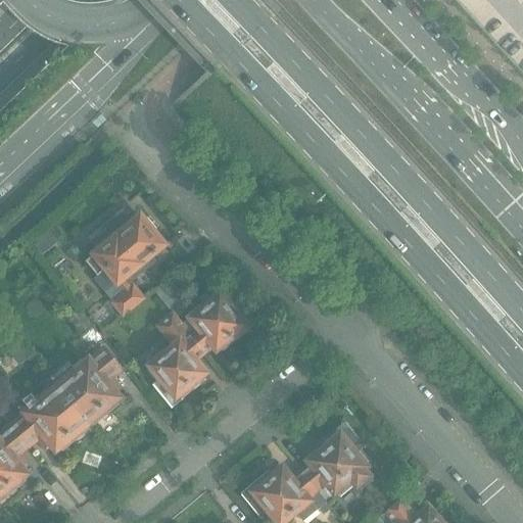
[(128,285),(154,264),(152,263),(148,258),(149,257),(148,257),(163,245),(157,237),(153,232),(152,232),(152,231),(154,229),(147,221),(145,223),(144,222),(144,221),(140,216),(133,222),(132,221),(132,222),(126,215),(106,231),(109,234),(94,246),(97,250),(96,250),(97,251),(93,254),(94,255),(86,262),(97,276),(104,270),(116,284),(105,293),(124,316),(144,298),(134,285),(130,288),(128,285)]
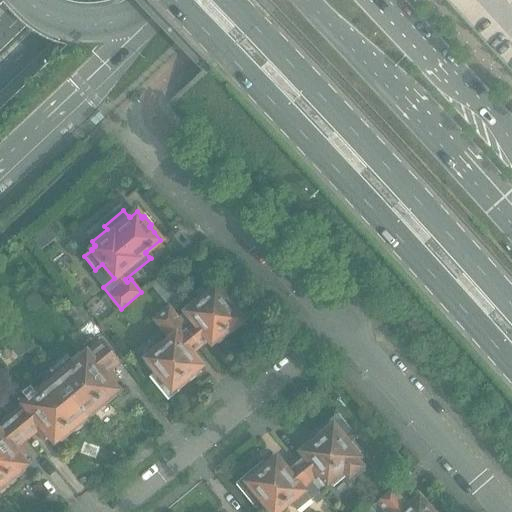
[(47,226),(31,240),(40,251),(56,237),(47,226)]
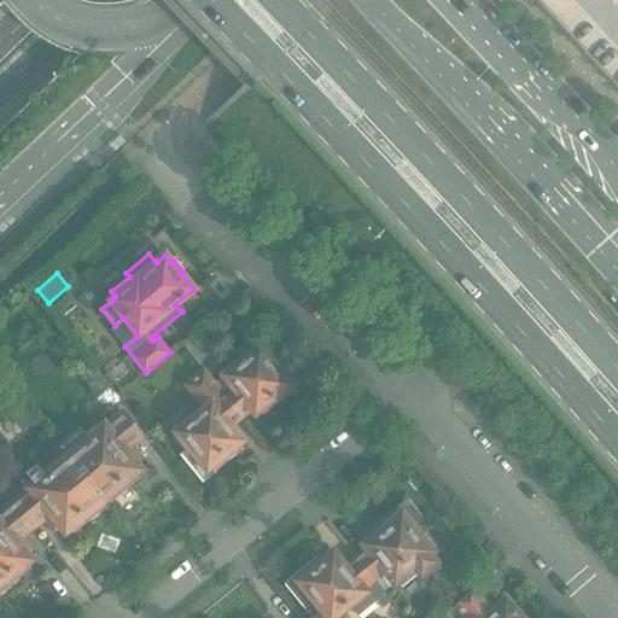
[(243,441),(231,426),(242,418),(214,385),(208,378),(217,369),(190,337),(180,345),(200,371),(182,385),(203,409),(188,420),(190,423),(173,437),(185,450),(180,455),(203,483),(214,473),(215,473),(228,461),(225,456),(227,454),(232,450),(232,449),(232,448),(235,444),(237,445),(237,444),(238,445),(239,444),(239,443),(243,441)]
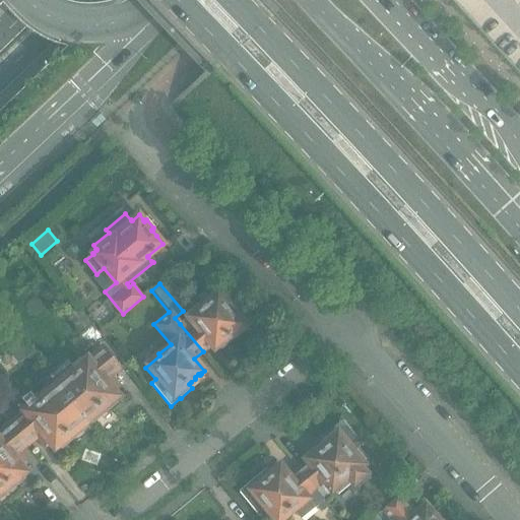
[(234,338),(256,321),(237,297),(233,300),(224,289),(220,294),(218,290),(216,291),(217,293),(210,299),(205,293),(198,298),(202,302),(191,311),(193,313),(188,317),(191,321),(189,323),(186,319),(180,324),(203,351),(212,343),(214,345),(215,347),(218,344),(219,343),(218,343),(219,342),(222,339),(223,339),(224,339),(228,336),(229,336),(231,334),(234,338)]
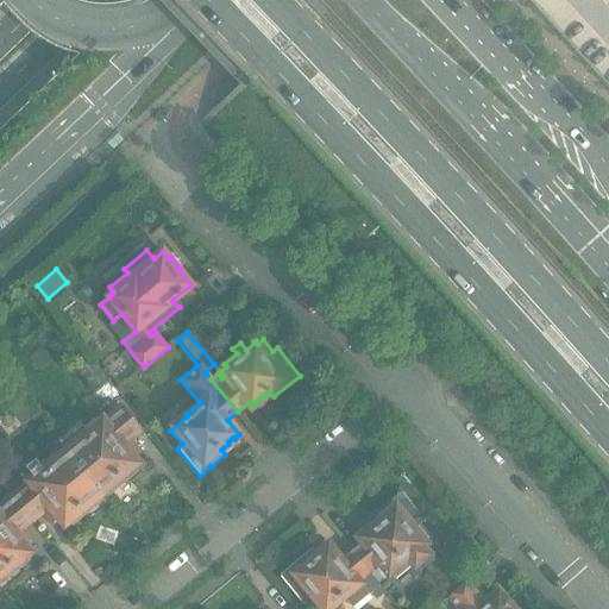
[(108,381),(89,357),(76,368),(95,391),(108,381)]
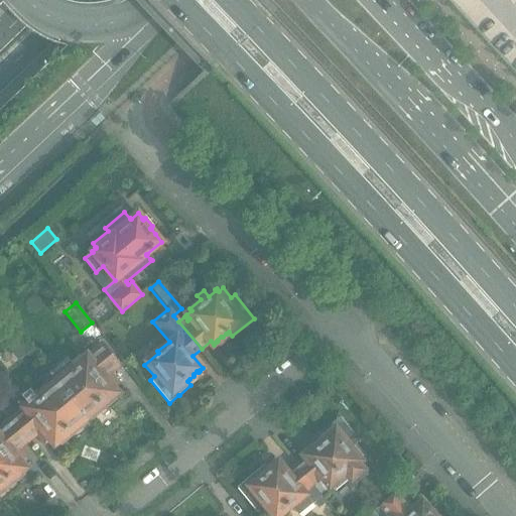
[(18,338),(6,348),(16,361),(29,351),(18,338)]
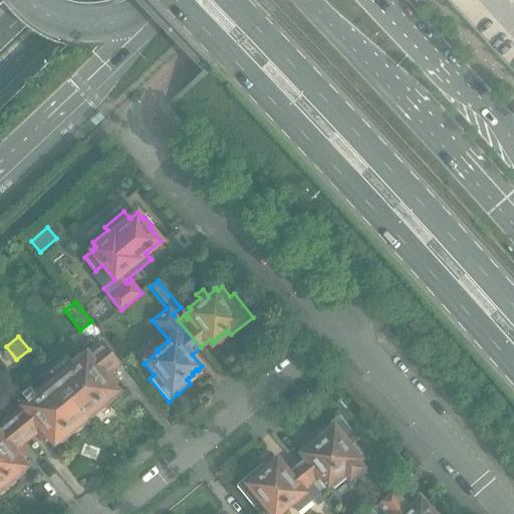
[(110,381),(113,378),(114,378),(115,377),(110,371),(119,364),(119,365),(121,364),(101,340),(91,348),(81,356),(77,352),(70,358),(67,354),(48,370),(53,375),(52,376),(86,417),(99,407),(103,404),(105,407),(116,397),(113,394),(117,391),(116,389),(116,390),(110,381)]
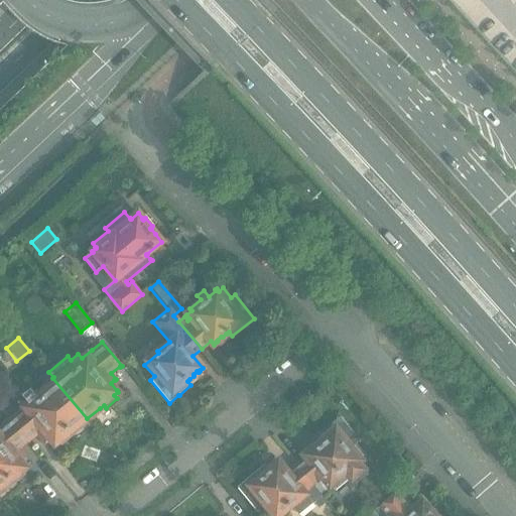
[(87,418),(52,378),(36,391),(34,389),(24,398),(28,402),(18,410),(13,404),(4,411),(28,441),(38,433),(42,439),(44,438),(43,438),(47,434),(53,442),(54,443),(58,440),(61,444),(73,435),(71,432),(75,429),(74,429),(87,418)]
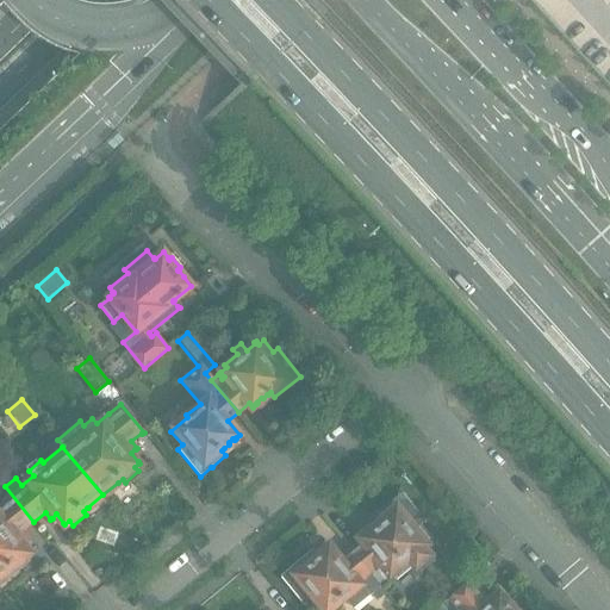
[(27,537),(23,530),(33,522),(5,486),(0,490),(0,503),(0,578),(8,572),(13,568),(16,572),(30,560),(26,556),(31,552),(30,551),(29,552),(22,542),(26,539),(27,537)]
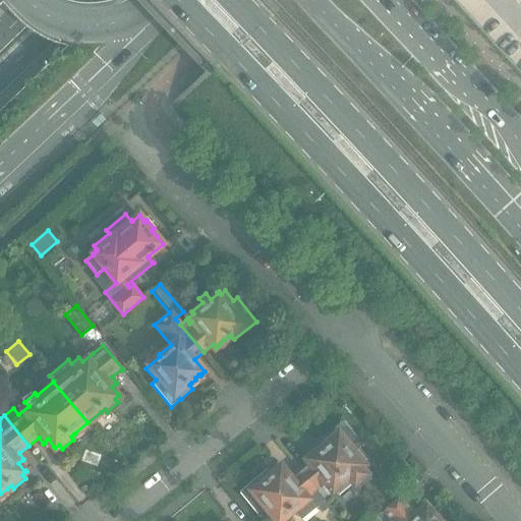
[(367,466),(365,463),(369,460),(360,449),(364,446),(344,421),(319,442),(323,446),(319,448),(320,449),(310,456),(306,460),(307,461),(309,462),(300,469),(325,499),(329,495),(323,487),(327,484),(333,491),(346,480),(346,481),(349,479),(354,486),(353,486),(354,487),(356,486),(358,488),(371,478),(369,475),(371,474),(370,472),(369,473),(365,468),(367,466)]
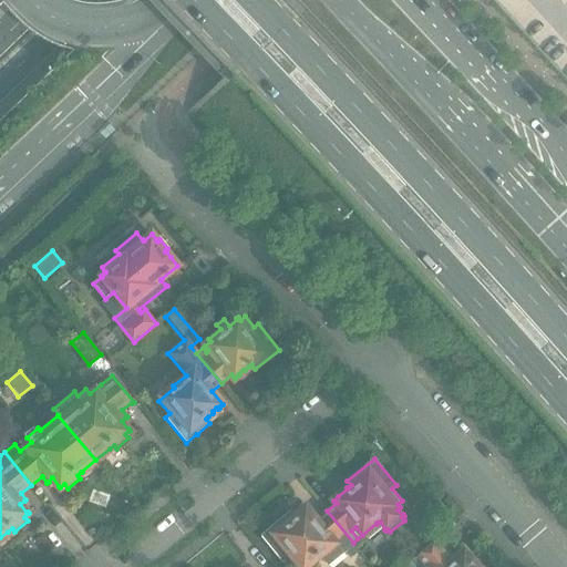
[(353,543),(327,511),(316,519),(307,509),(308,508),(307,507),(303,509),(303,508),(301,509),(302,511),(297,515),(297,514),(289,519),(286,515),(261,535),(282,559),(286,557),(295,566),(309,566),(320,559),(326,566),(328,566),(346,552),(351,558),(360,550),(353,543)]
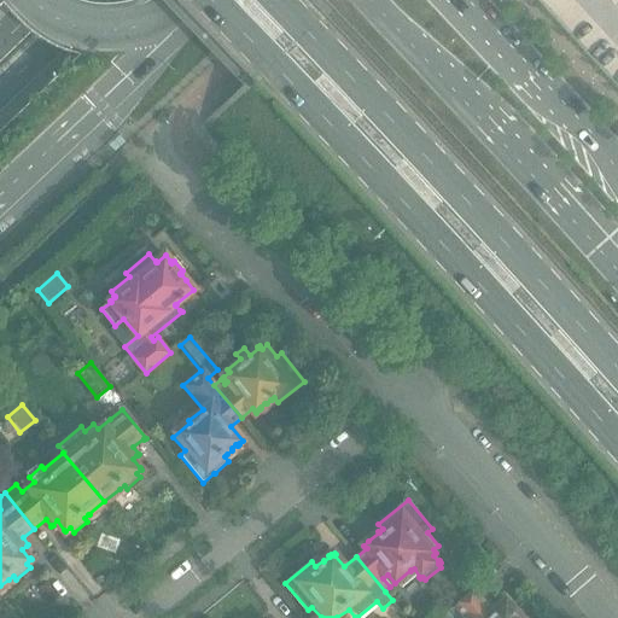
[(530,617),(528,614),(523,617),(520,616),(519,616),(517,613),(518,612),(517,611),(516,611),(514,611),(511,607),(511,606),(512,605),(511,604),(509,605),(506,601),(496,610),(477,588),(476,589),(476,590),(448,616),(450,617),(459,617),(460,617),(530,617)]
